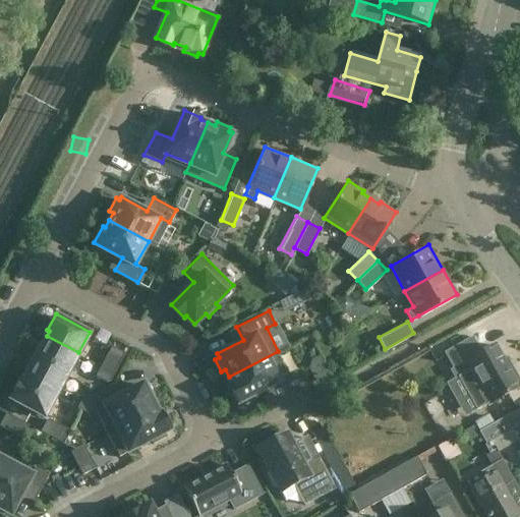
[(454,365),(459,375),(469,393),(477,407),(489,400),(490,400),(505,392),(505,393),(519,385),(519,378),(512,364),(509,365),(496,342),(482,349),(473,334),(446,349),(454,365)]
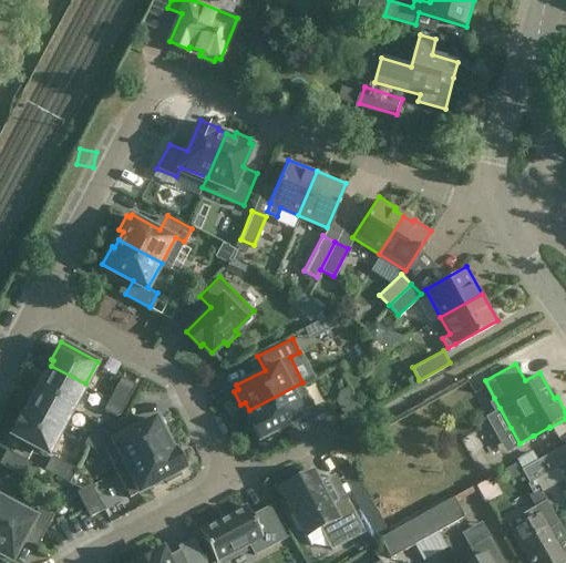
[(51,366),(39,388),(73,407),(85,384),(51,366)]
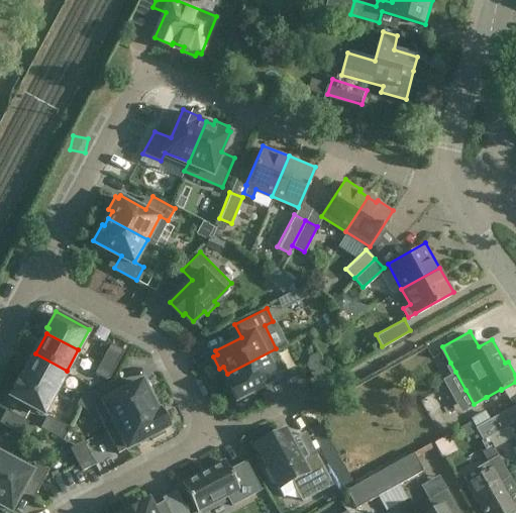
[(112,341),(101,363),(114,370),(125,348),(112,341)]
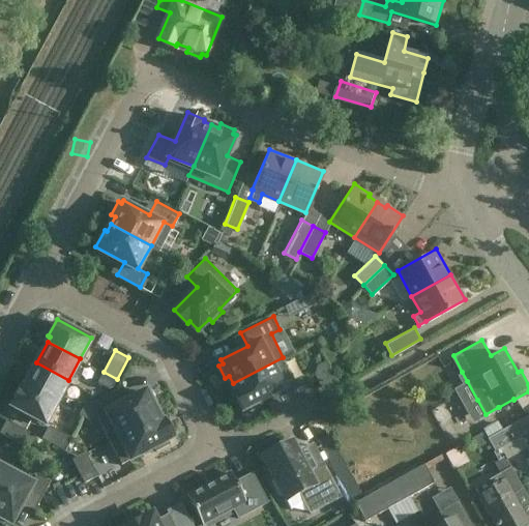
[(283,357),(233,383),(236,391),(234,392),(243,409),(248,406),(251,410),(264,402),(262,399),(272,393),(281,410),(315,392),(305,374),(295,380),(283,357)]
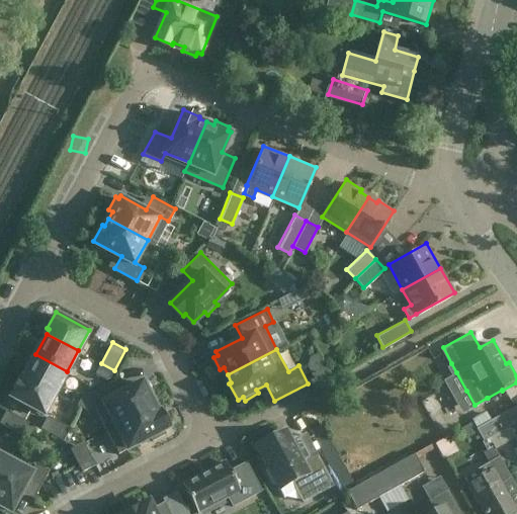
[(67,371),(35,354),(24,374),(56,392),(67,371)]
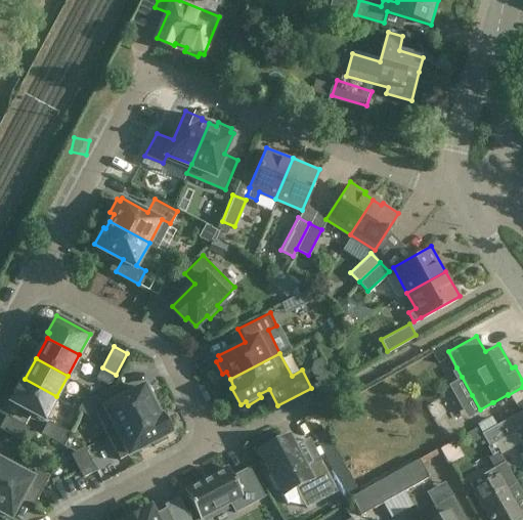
[(112,381),(116,375),(102,367),(97,377),(109,382),(112,381)]
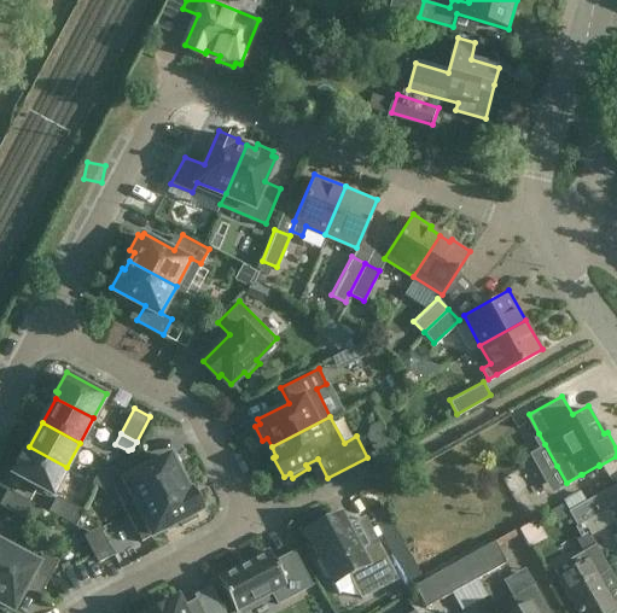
[(67,467),(29,447),(25,453),(23,451),(13,471),(53,492),(67,467)]
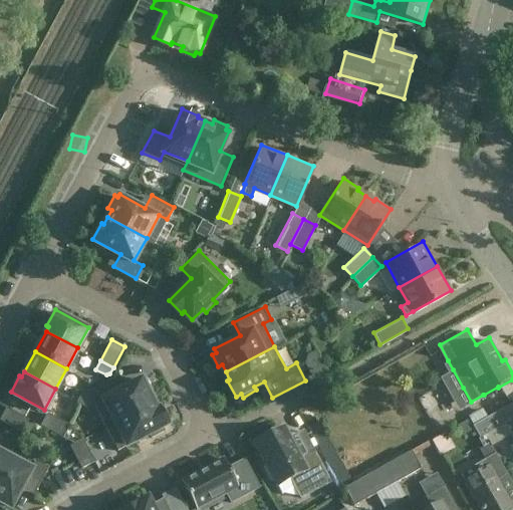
[(110,378),(88,390),(95,403),(106,426),(155,401),(151,394),(155,392),(148,378),(144,380),(143,377),(116,391),(110,378)]
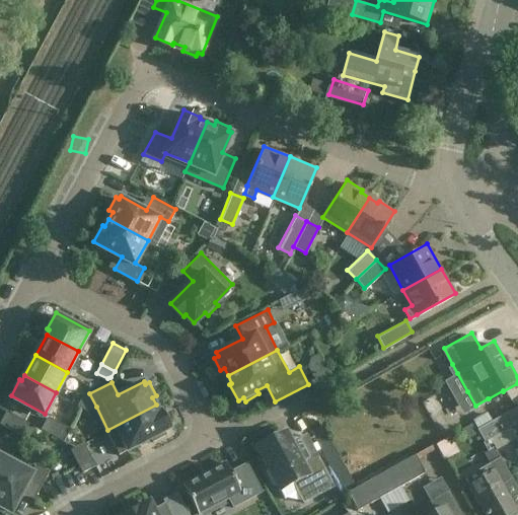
[(88,411),(96,407),(89,393),(82,396),(88,411)]
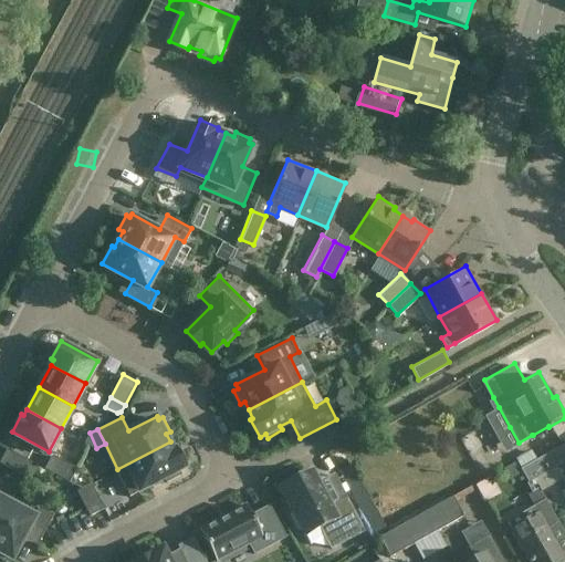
[(174,449),(170,441),(117,469),(131,495),(166,476),(168,480),(181,472),(179,468),(186,466),(177,448),(174,449)]
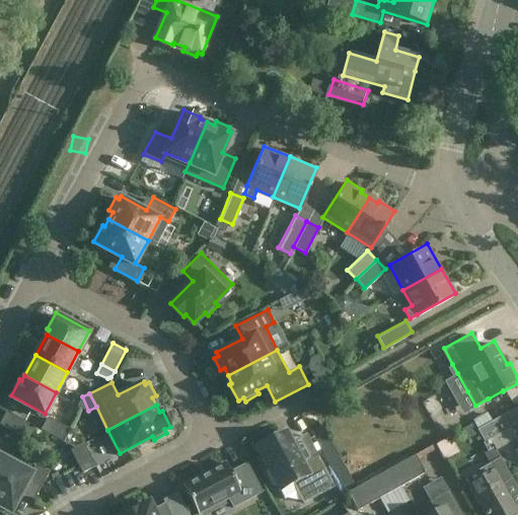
[(517,408),(483,427),(490,438),(517,422),(517,408)]
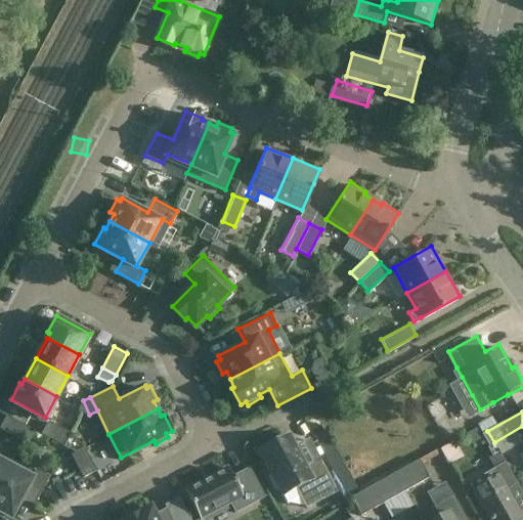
[(31,425),(7,413),(0,426),(24,438),(31,425)]
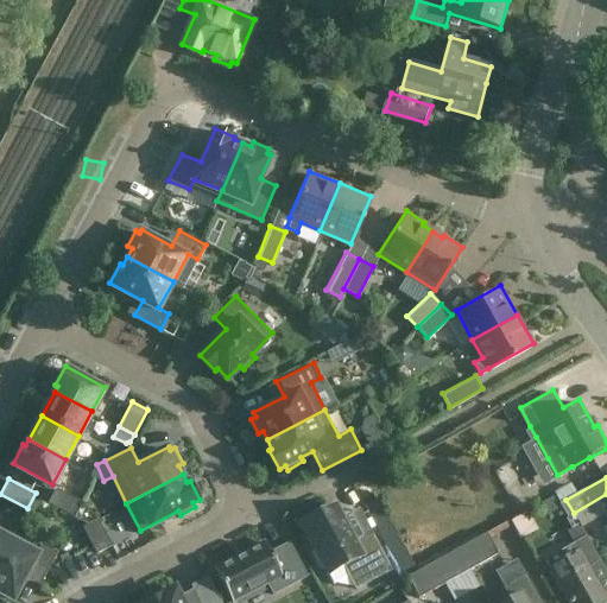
[(84,500),(57,486),(49,501),(76,515),(84,500)]
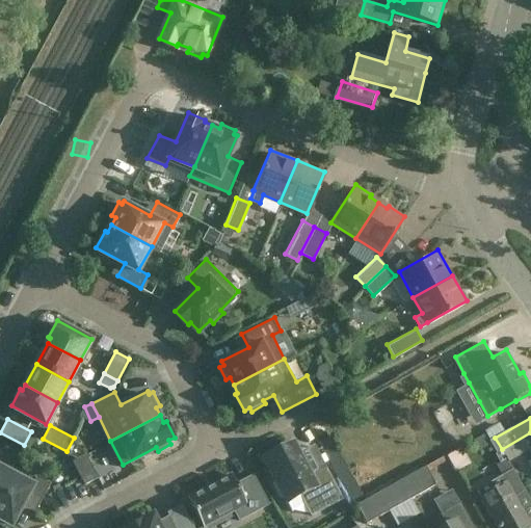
[(480,448),(490,442),(485,431),(475,438),(480,448)]
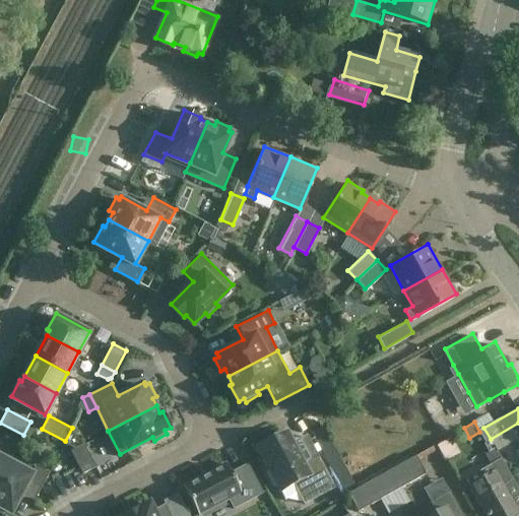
[(267,470),(274,485),(278,482),(281,489),(295,481),(305,501),(334,486),(318,453),(305,460),(288,430),(259,445),(271,468),(267,470)]
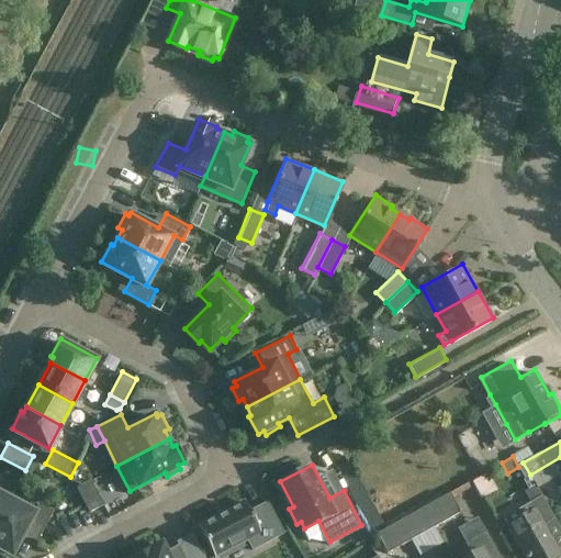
[(79,487),(88,503),(92,511),(105,503),(92,479),(79,487)]
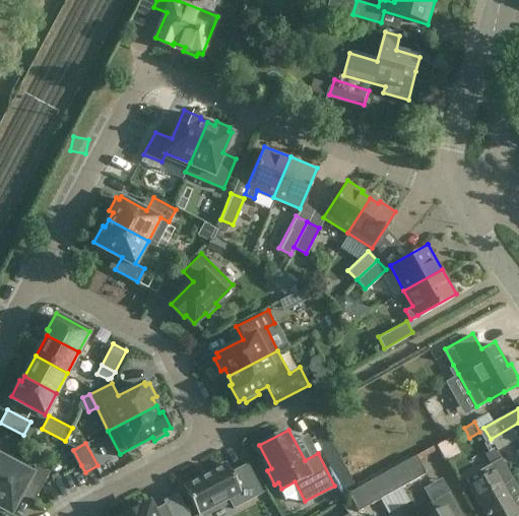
[(0,477),(9,460),(0,454),(0,477)]
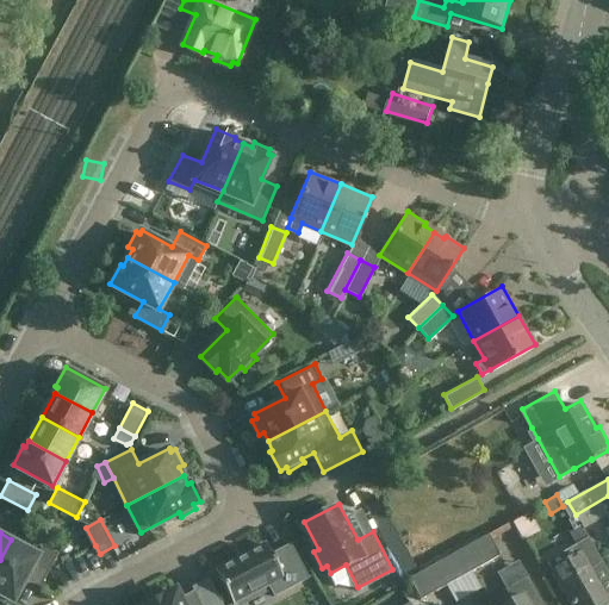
[(489,535),(460,552),(472,572),(501,556),(489,535)]
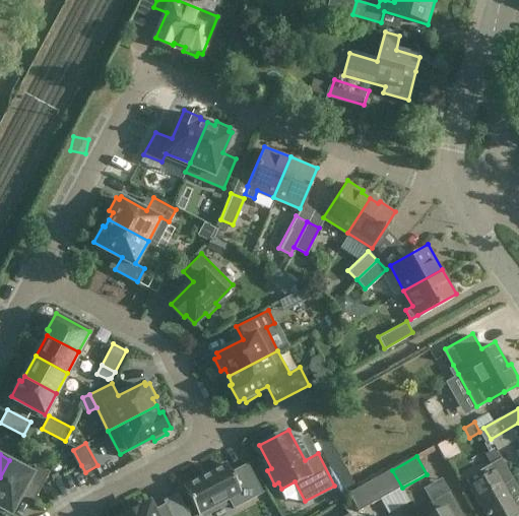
[(489,515),(499,515),(517,506),(506,487),(516,480),(502,456),(492,462),(491,462),(467,476),(471,485),(489,515)]
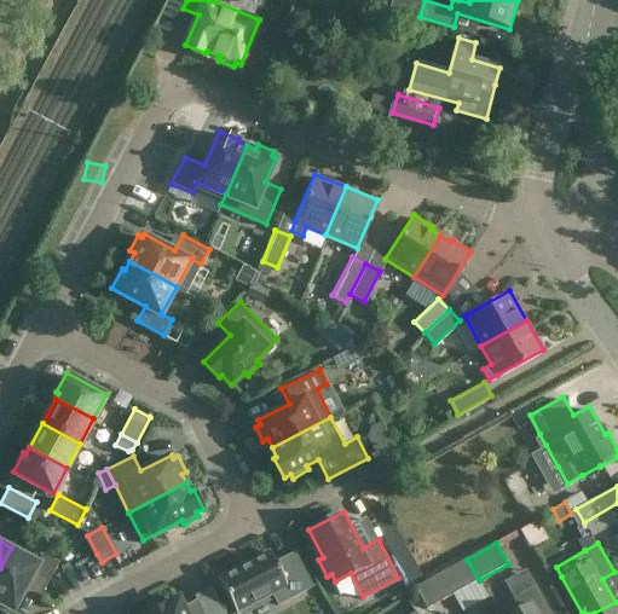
[(11,548),(0,568),(0,608),(10,613),(12,609),(17,610),(33,580),(47,589),(62,561),(46,554),(41,563),(11,548)]
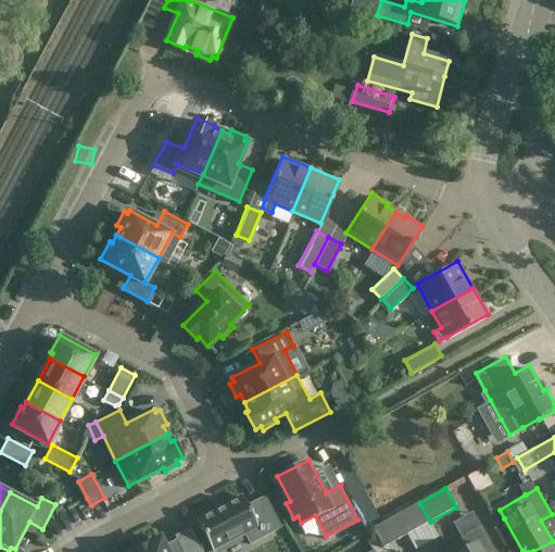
[(243,493),(197,517),(213,549),(246,531),(251,541),(281,525),(265,494),(248,503),(243,493)]
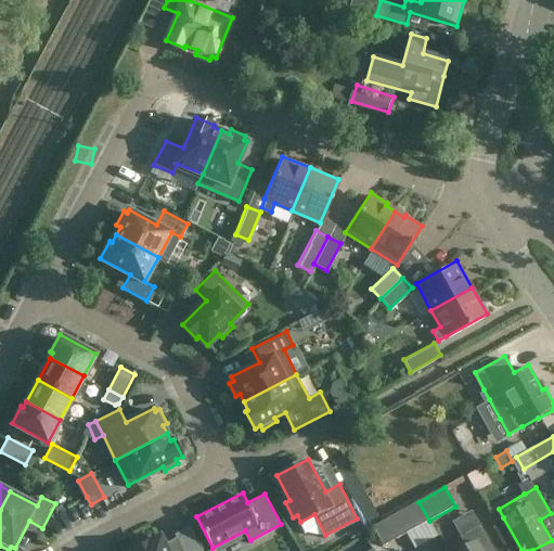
[(429,521),(419,502),(373,527),(384,547),(429,521)]
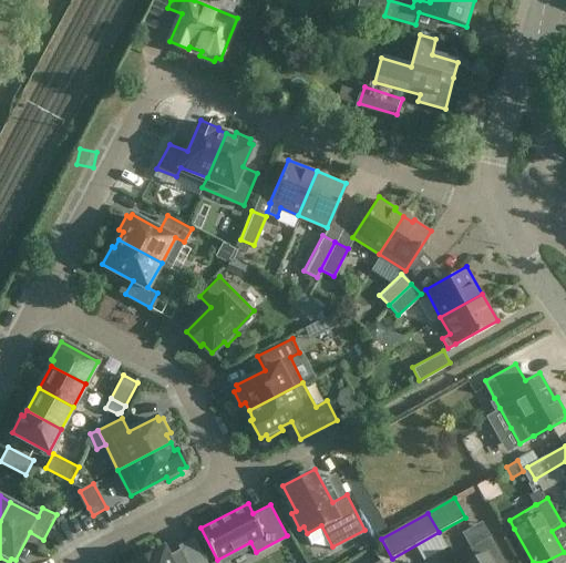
[(472,562),(506,562),(492,536),(471,549),(477,560),(472,562)]
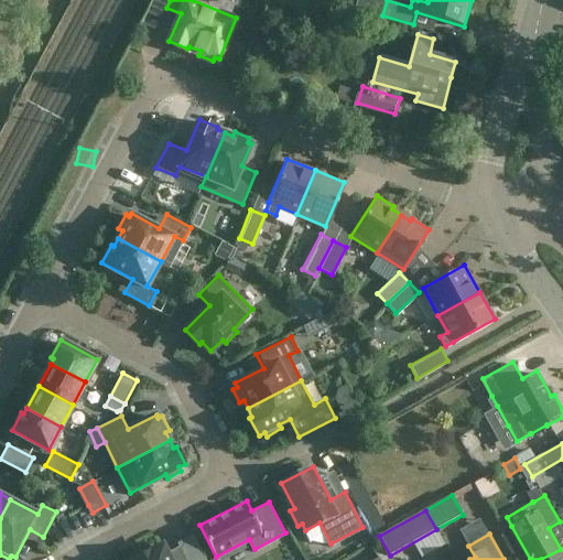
[(169,552),(165,546),(137,559),(209,559),(208,557),(202,559),(190,559),(182,546),(169,552)]
